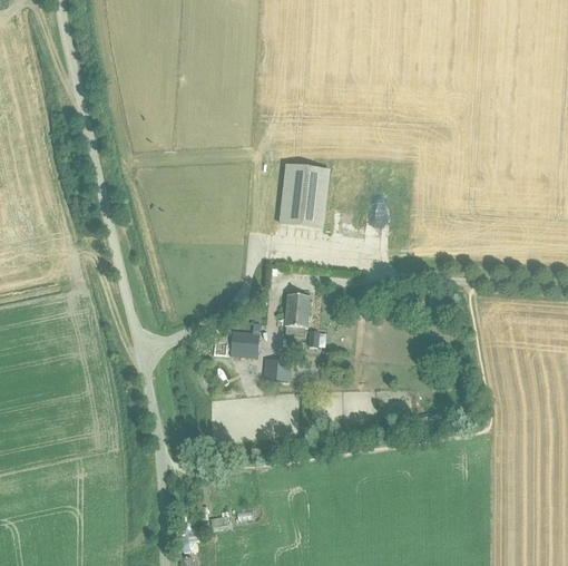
[(330,167),(285,163),(278,222),(323,226),(330,167)]
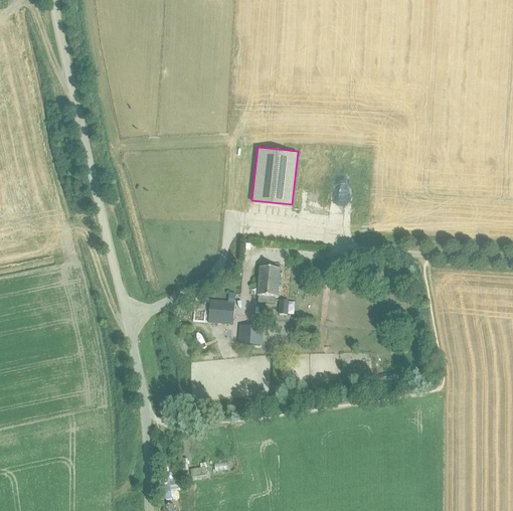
[(261,266),(258,293),(259,293),(259,300),(275,301),(275,295),(278,295),(281,262),(271,261),(271,267),(261,266)]
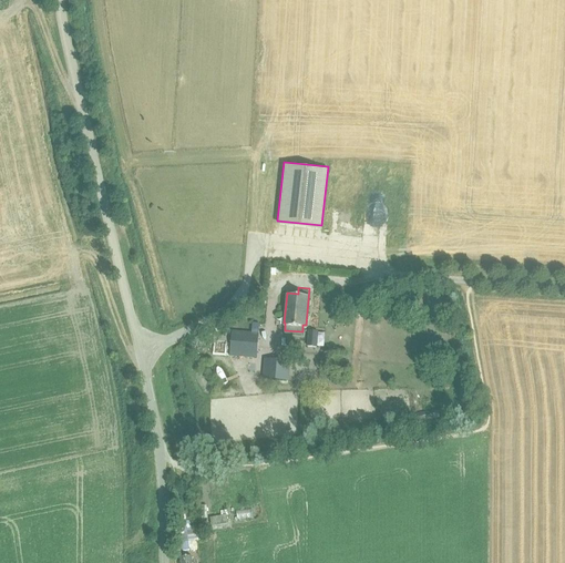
[(307,327),(306,343),(315,344),(316,328),(307,327)]
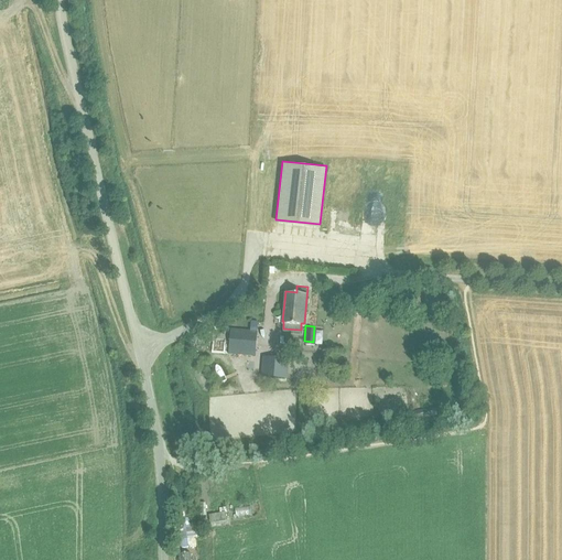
[(229,326),(227,348),(254,351),(256,329),(229,326)]
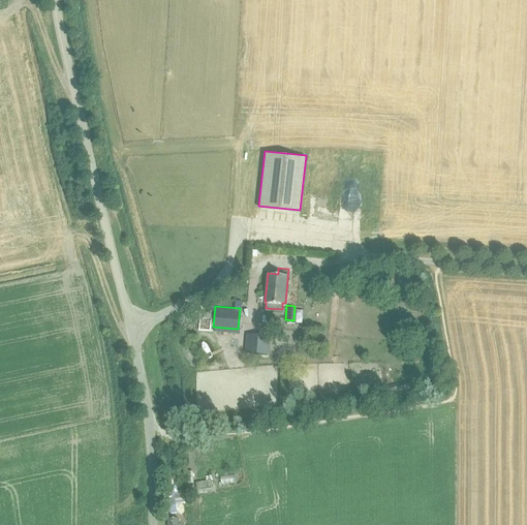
[(246,332),(245,350),(266,352),(267,333),(246,332)]
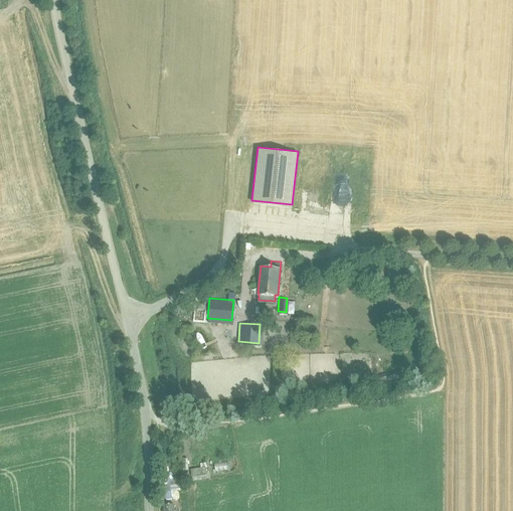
[(204,464),(188,467),(190,476),(206,473),(204,464)]
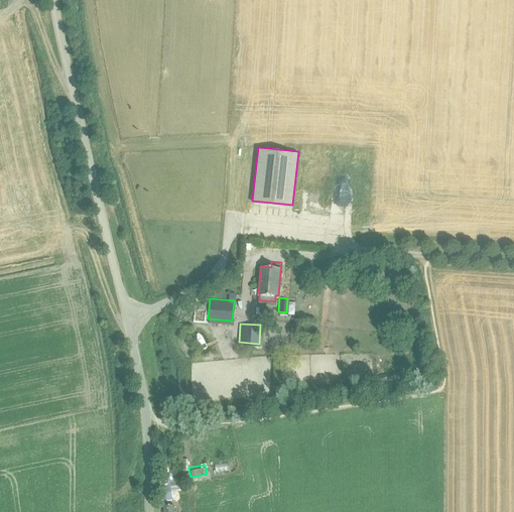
[(172,511),(173,503),(163,504),(163,511),(172,511)]
